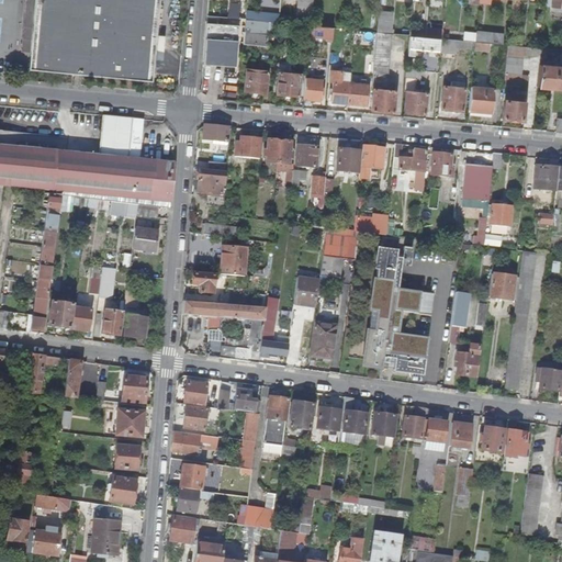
[(26,0),(22,55),(32,55),(36,0),(26,0)]
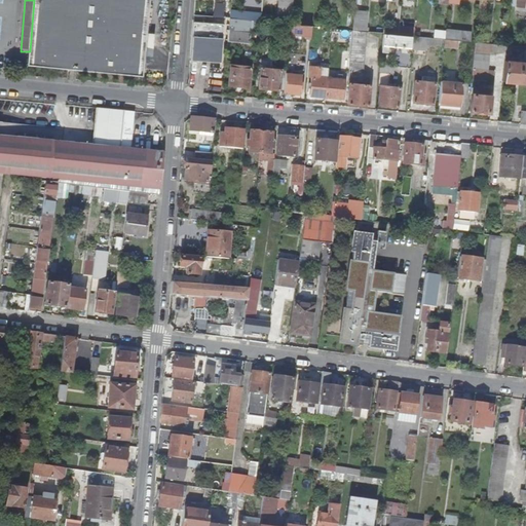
[(150,0),(34,0),(30,51),(29,68),(145,77),(150,0)]
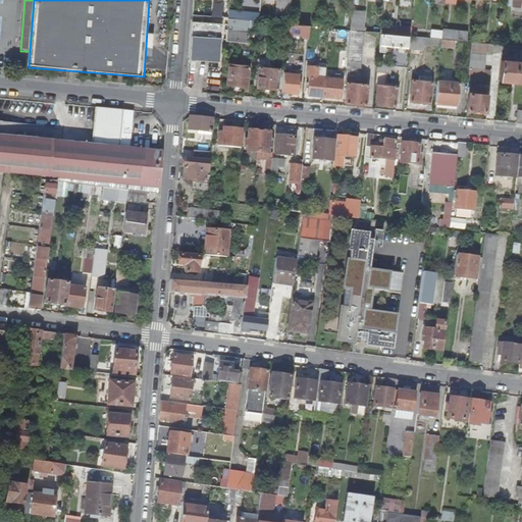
[(276,0),(275,23),(290,24),(292,0),(276,0)]
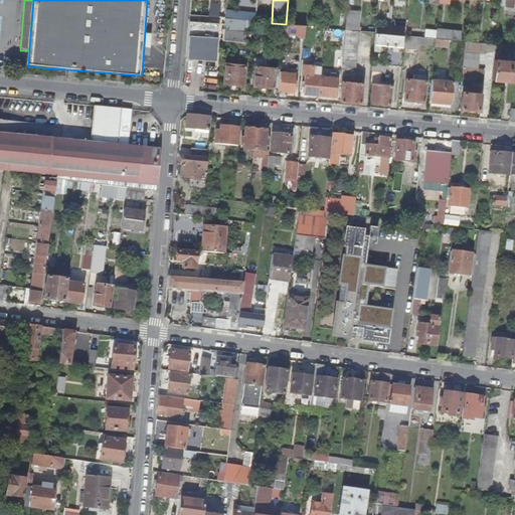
[(218,15),(219,3),(208,2),(207,14),(218,15)]
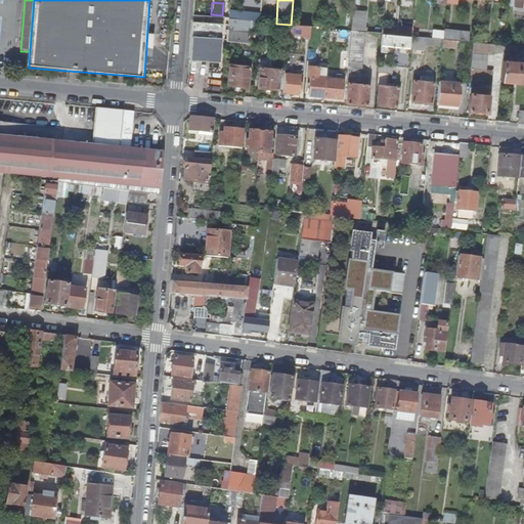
[(353,11),(351,31),(364,32),(366,12),(353,11)]
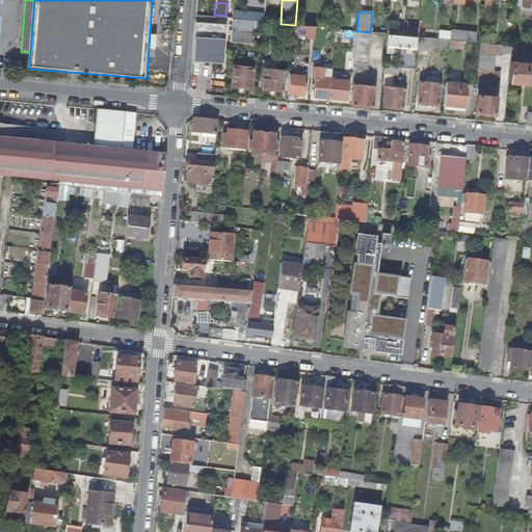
[(209,30),(210,17),(195,16),(194,29),(209,30)]
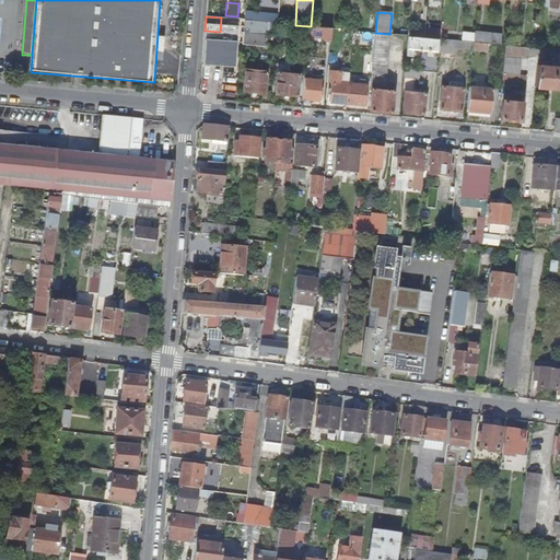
[(325,43),(330,43),(331,35),(333,28),(311,26),(310,38),(325,39),(325,43)]
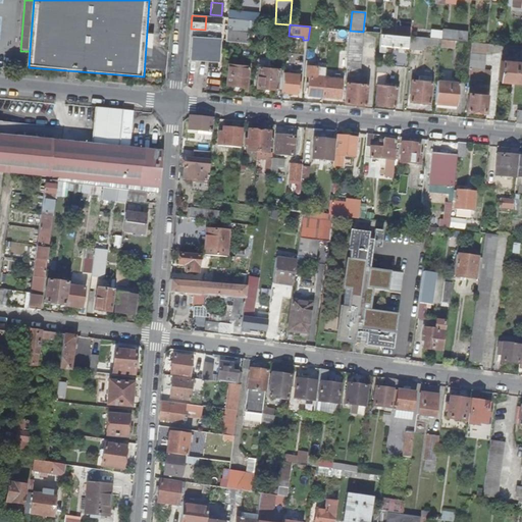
[(395,35),(396,27),(386,25),(386,28),(381,28),(380,34),(381,34),(395,35)]
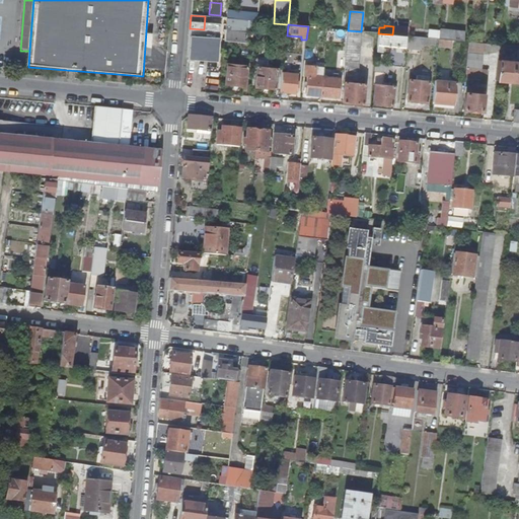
[(409,36),(410,27),(393,26),(392,34),(405,35),(409,36)]
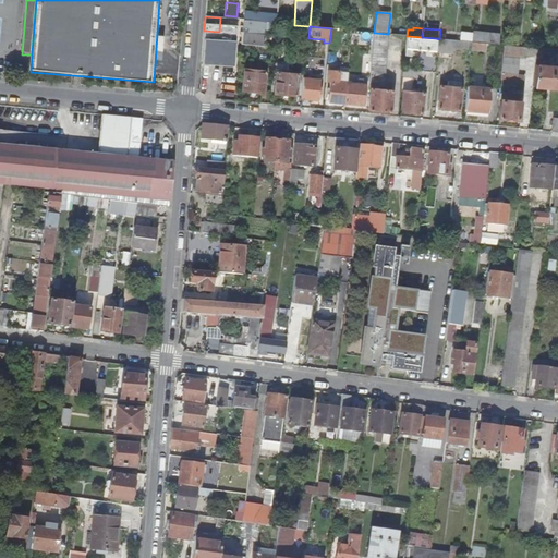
[(205,32),(203,55),(219,57),(222,33),(205,32)]
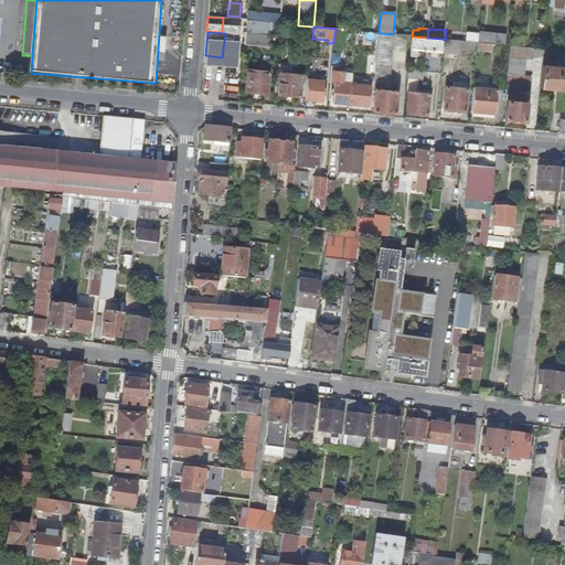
[(356,42),(371,42),(371,32),(356,32),(356,42)]
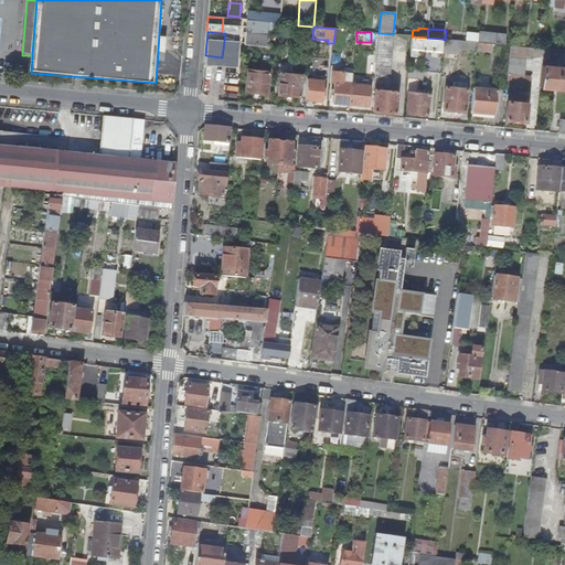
[(467,41),(479,42),(479,33),(467,32),(467,41)]
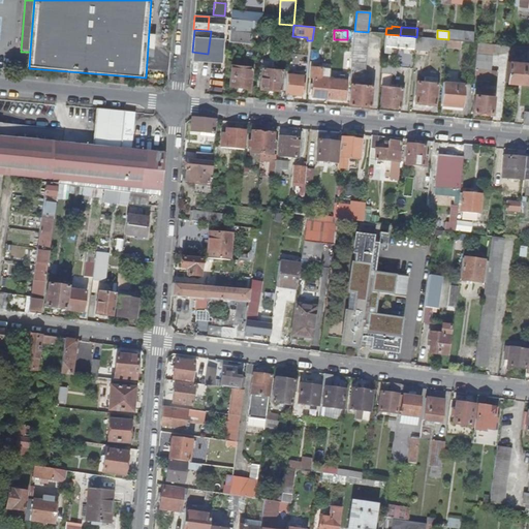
[(475,33),(450,30),(449,39),(474,42),(475,33)]
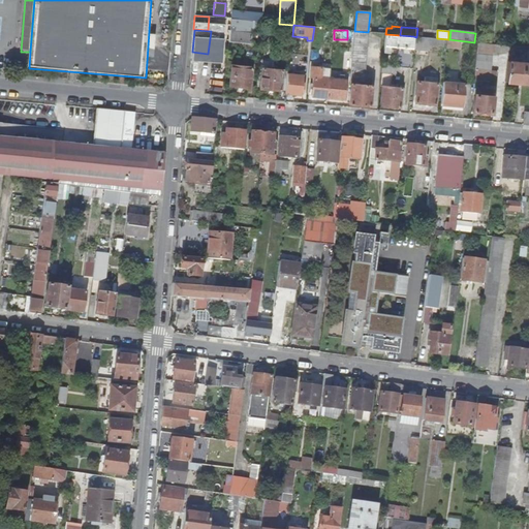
[(354,31),(349,83),(351,84),(350,104),(370,106),(372,86),(364,85),(369,32),(368,32),(354,31)]
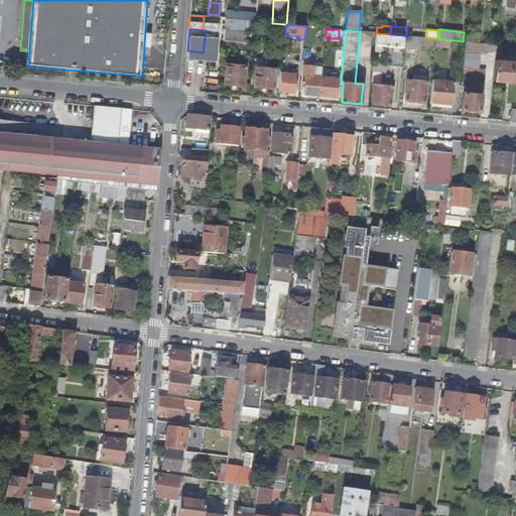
[(225,31),(224,40),(244,42),(245,33),(225,31)]
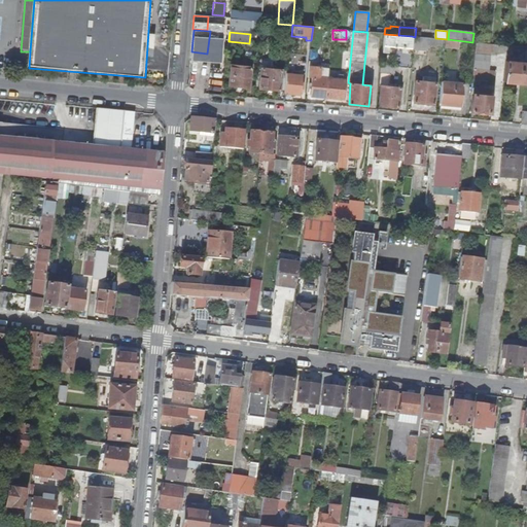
[(411,48),(412,36),(398,35),(385,34),(384,46),(411,48)]
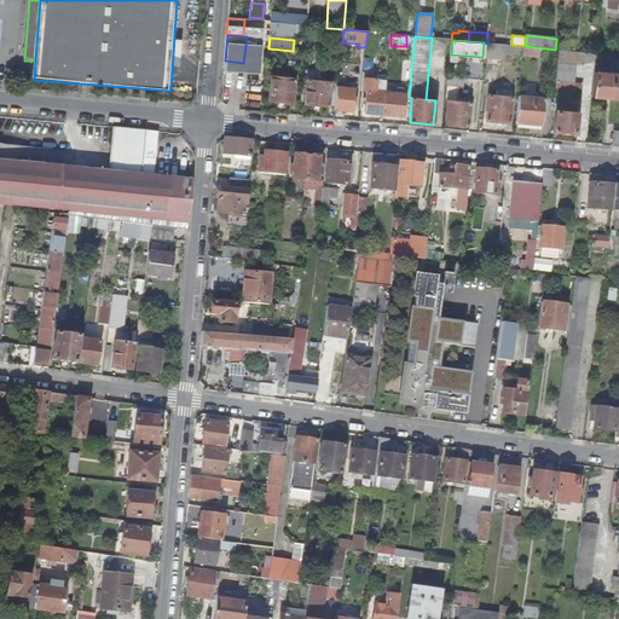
[(487,44),(486,59),(503,61),(503,53),(519,55),(520,46),(487,44)]
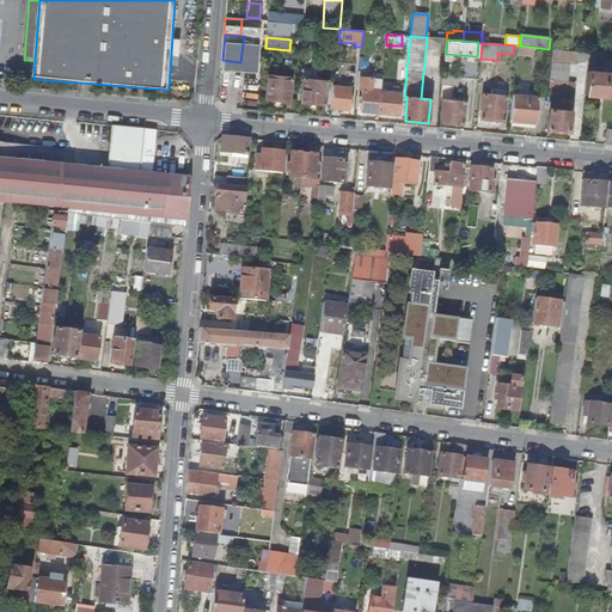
[(611,97),(611,73),(587,71),(585,95),(611,97)]
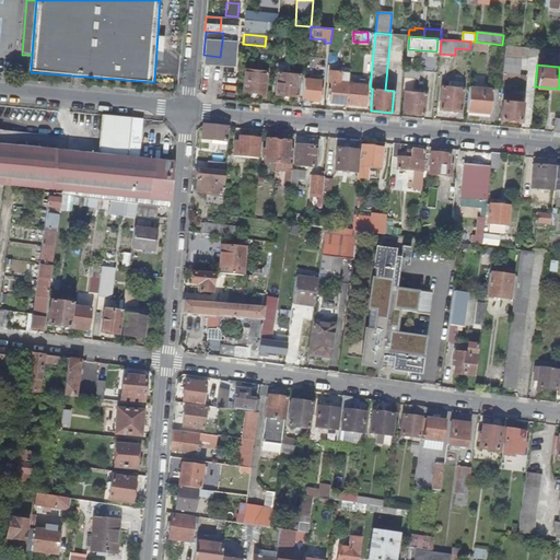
[(268,71),(245,69),(243,91),(266,93),(268,71)]
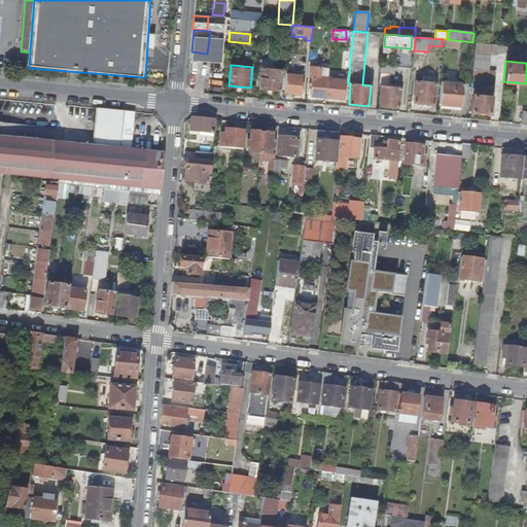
[(311,97),(326,98),(329,69),(329,65),(324,65),(324,69),(311,67),(310,78),(313,78),(311,97)]
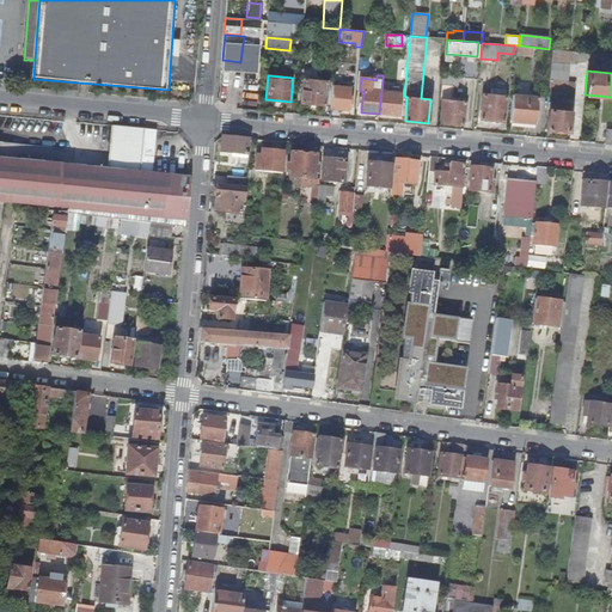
[(442,77),(441,86),(454,87),(457,87),(458,78),(442,77)]
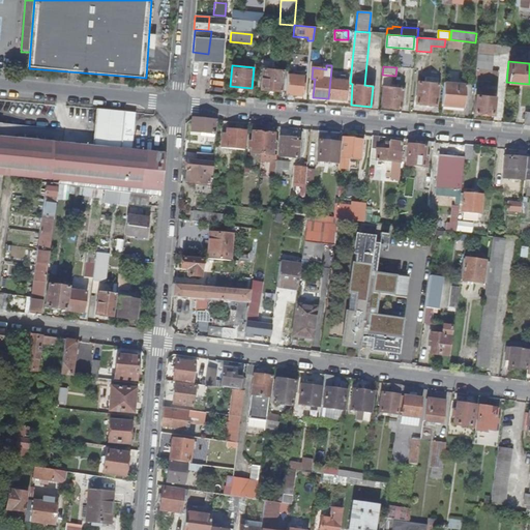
[(465,84),(475,85),(476,82),(477,69),(477,68),(472,67),(471,72),(466,71),(465,84)]
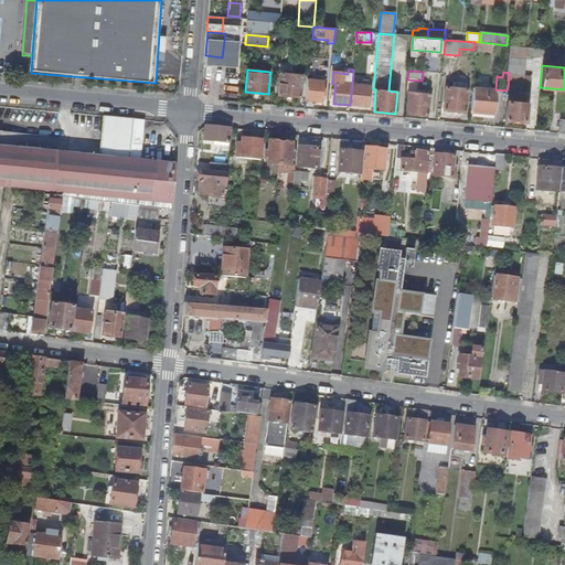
[(304,75),(281,73),(278,96),(301,97),(304,75)]
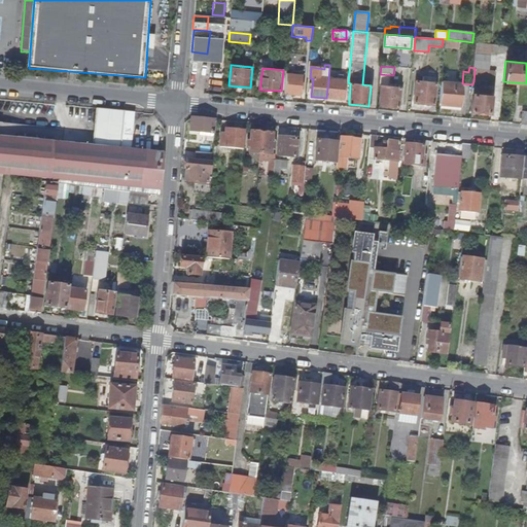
[(329,69),(326,98),(344,100),(346,79),(334,78),(334,70),(329,69)]
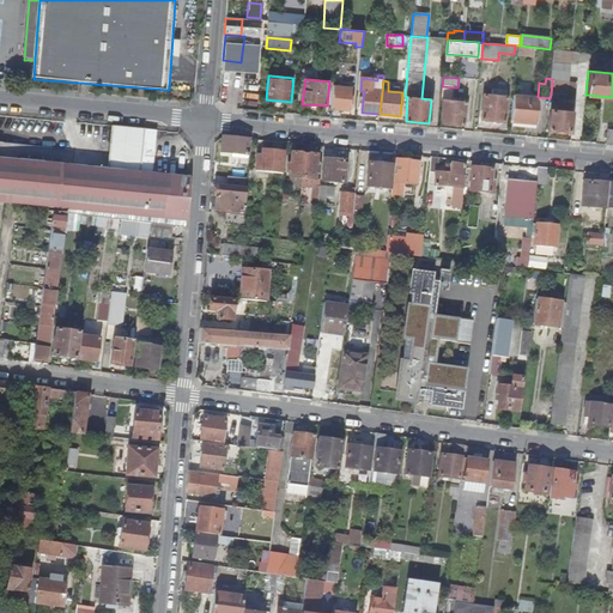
[(552,80),(551,95),(568,96),(569,83),(552,80)]
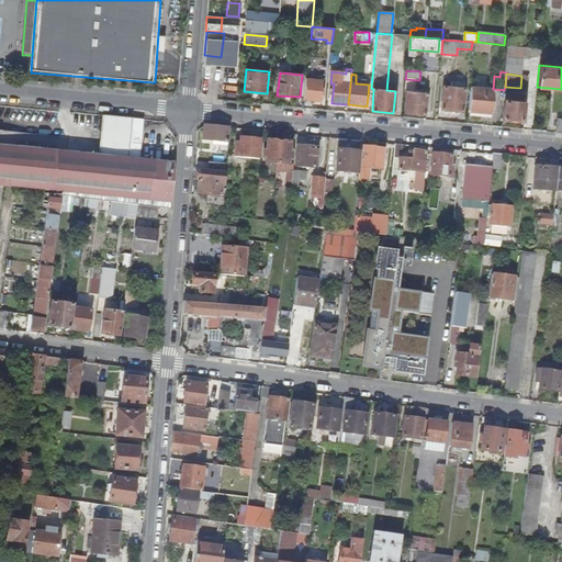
[(405,79),(404,91),(407,92),(416,92),(417,80),(405,79)]
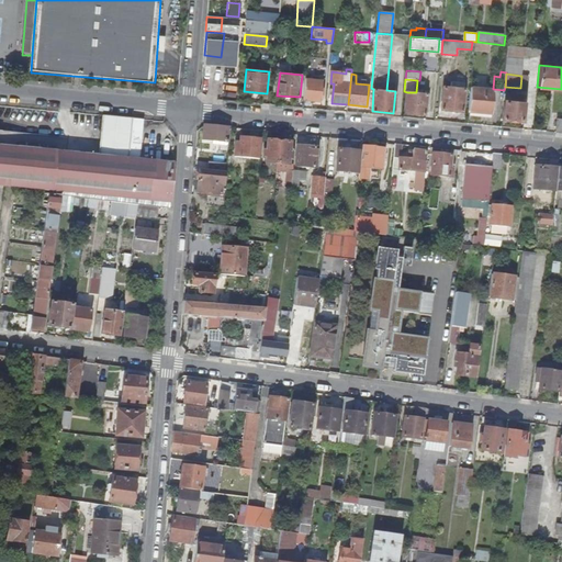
[(304,109),(312,109),(312,102),(322,103),(324,82),(315,81),(306,81),(304,109)]
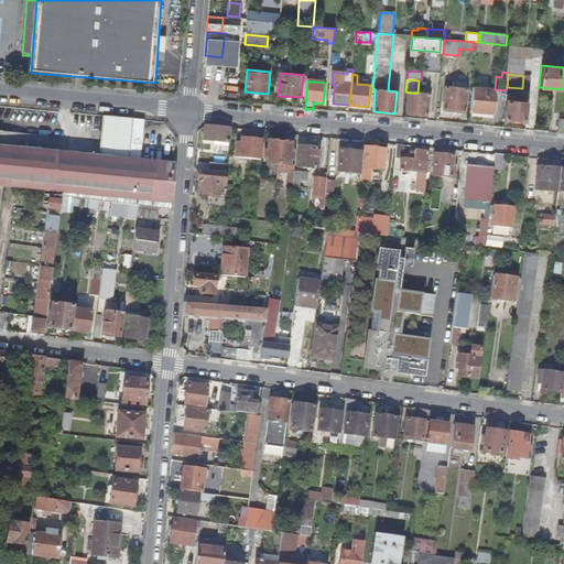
[(467,89),(446,87),(444,109),(465,111),(467,89)]
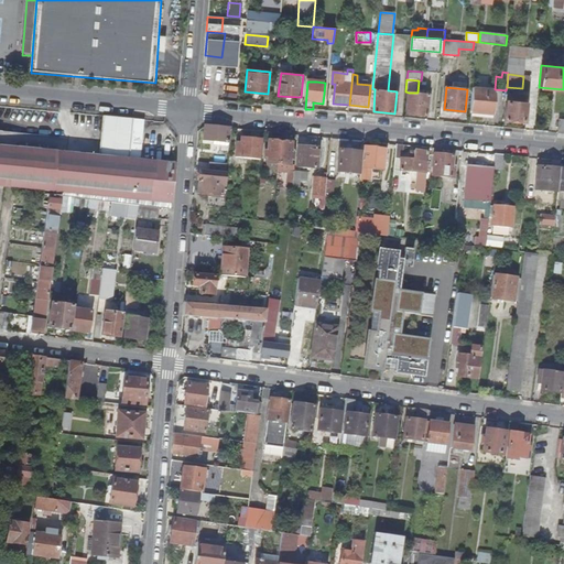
[(474,88),(470,111),(494,114),(497,90),(474,88)]
